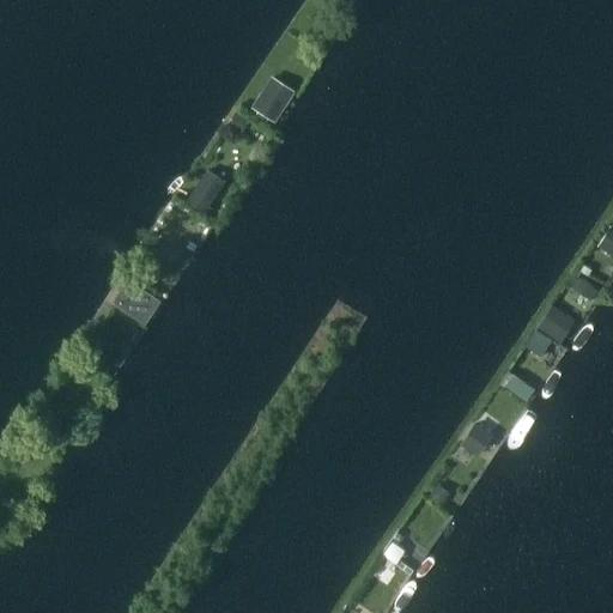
[(263,86),(250,108),(256,111),(254,115),(265,122),(267,119),(274,123),(287,102),(263,86)]
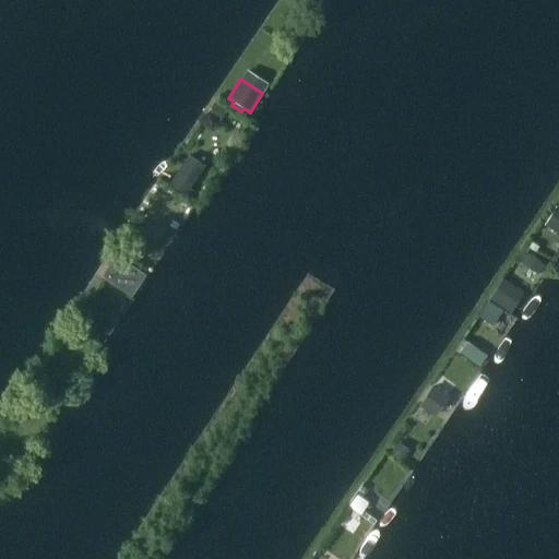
[(214,103),(205,116),(217,123),(226,110),(214,103)]
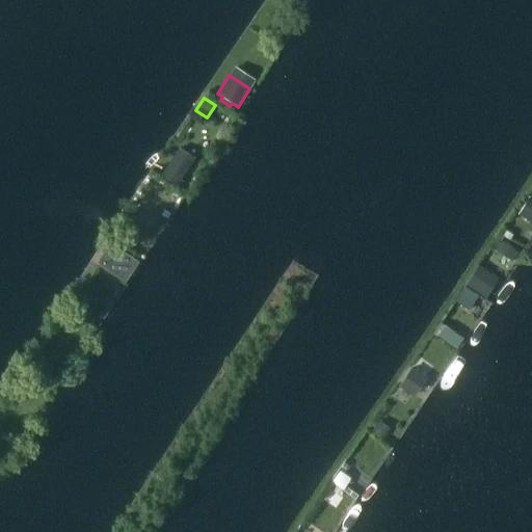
[(178,148),(161,175),(180,187),(184,181),(180,179),(193,158),(178,148)]
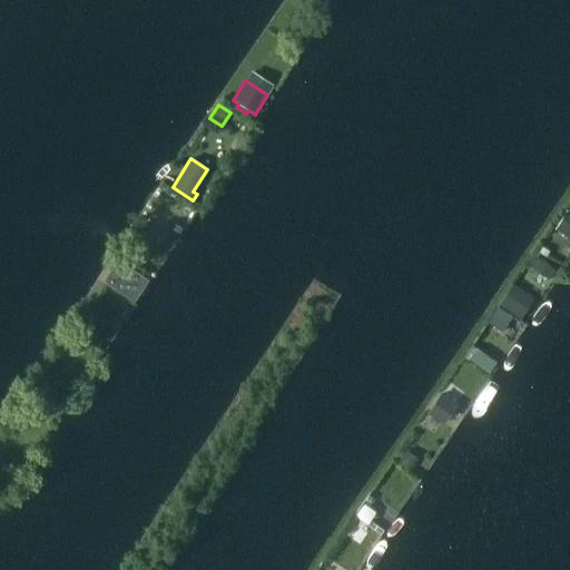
[(569,210),(567,209),(554,228),(569,238),(569,236),(569,210)]
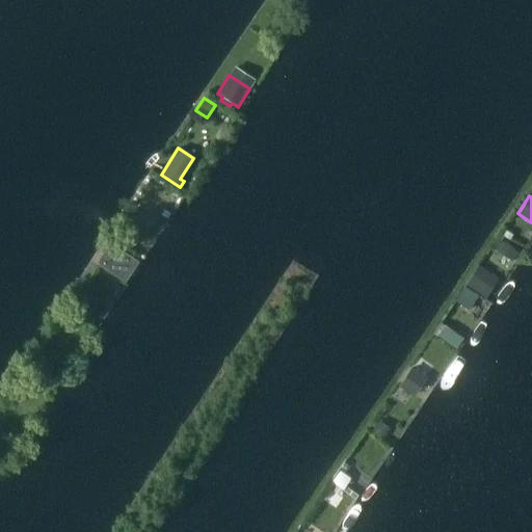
[(501,240),(495,249),(507,258),(514,248),(501,240)]
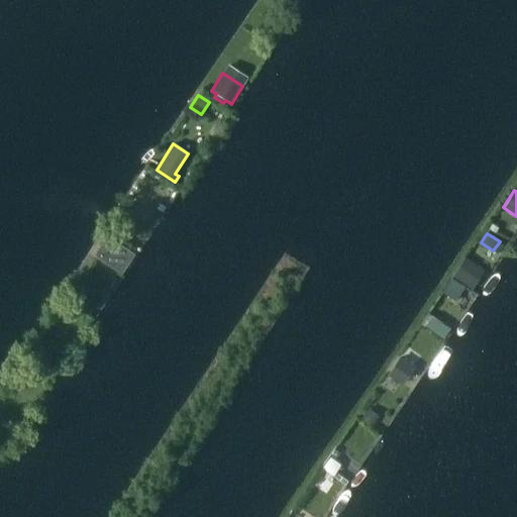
[(105,235),(92,254),(121,274),(133,254),(105,235)]
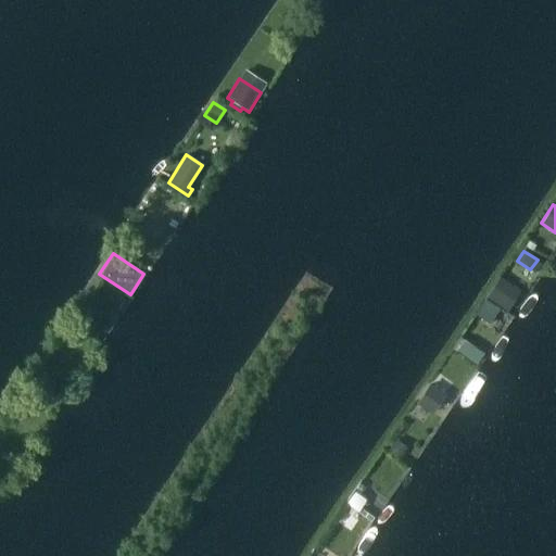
[(500,276),(485,298),(501,306),(514,286),(500,276)]
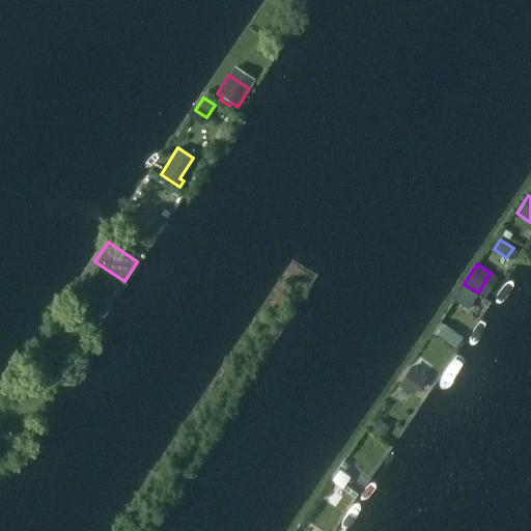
[(464,285),(453,300),(468,309),(477,294),(464,285)]
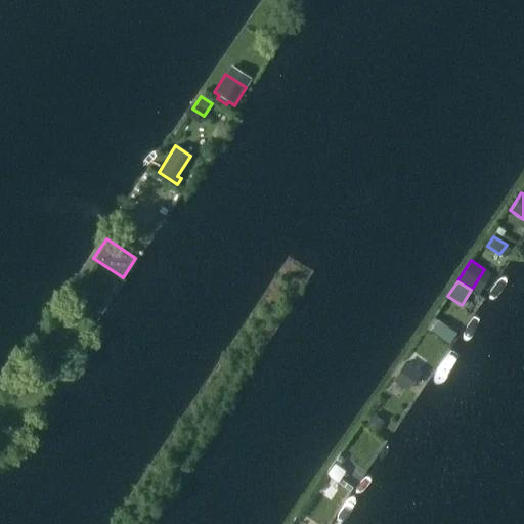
[(373,415),(365,425),(377,432),(384,422),(373,415)]
